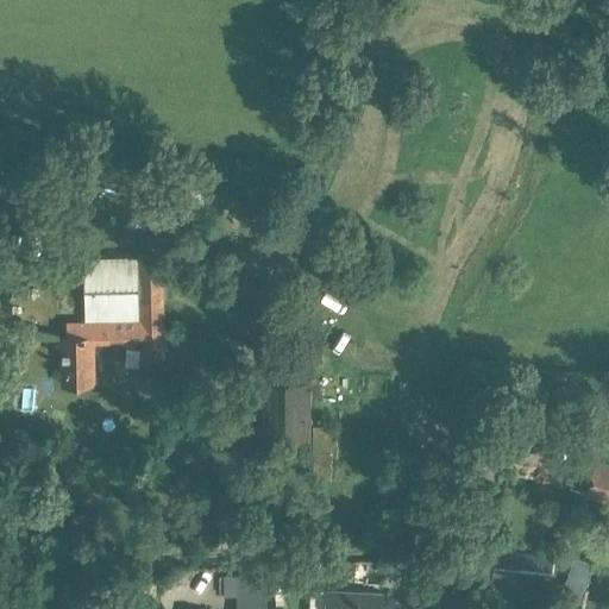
[(1,183),(1,184),(1,186),(1,188),(1,189),(2,190),(2,192),(4,193),(4,194),(5,195),(6,196),(7,198),(8,199),(10,199),(11,200),(12,200),(13,201),(14,201),(17,201),(18,201),(19,201),(20,201),(22,201),(24,200),(25,200),(26,199),(27,199),(29,198),(30,196),(30,195),(31,194),(32,193),(32,192),(33,190),(33,189),(35,188),(35,186),(35,184),(35,183),(35,182),(33,181),(33,179),(32,177),(32,176),(31,175),(30,174),(30,173),(29,171),(27,171),(26,170),(25,170),(24,169),(22,169),(20,168),(19,168),(18,168),(16,168),(14,168),(13,169),(12,169),(11,169),(10,170),(8,171),(7,171),(6,173),(5,174),(4,175),(4,176),(2,177),(2,179),(1,181),(1,182),(1,183)]
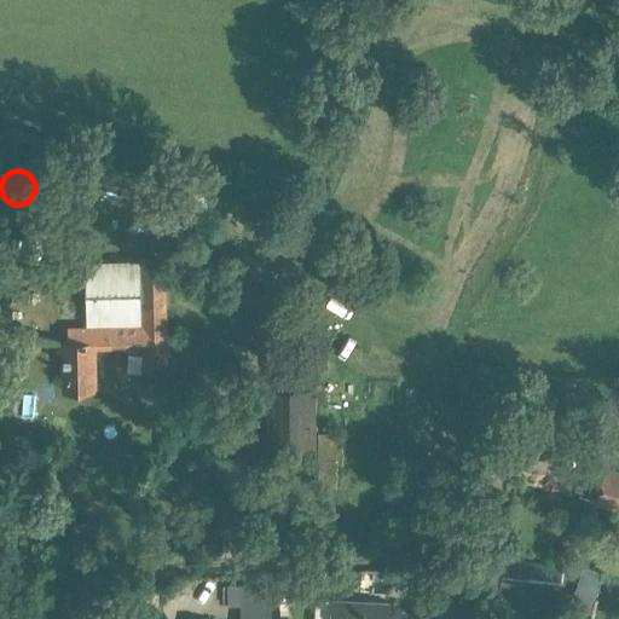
[(0,271),(0,270),(3,270),(4,258),(16,259),(41,261),(44,238),(18,236),(0,232),(0,271)]
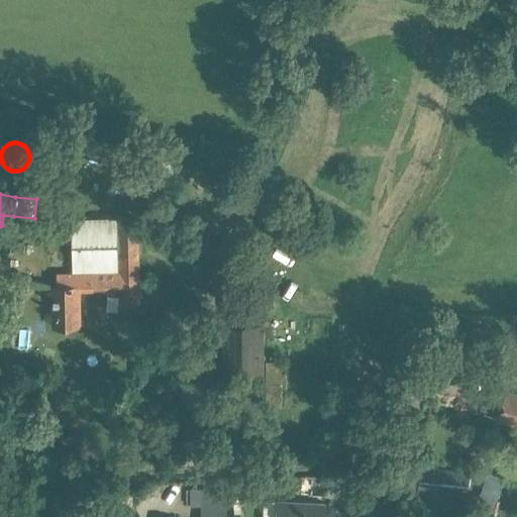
[(119,219),(119,271),(119,273),(57,274),(57,286),(52,286),(52,326),(80,326),(79,292),(119,292),(119,304),(138,304),(137,219),(119,219)]
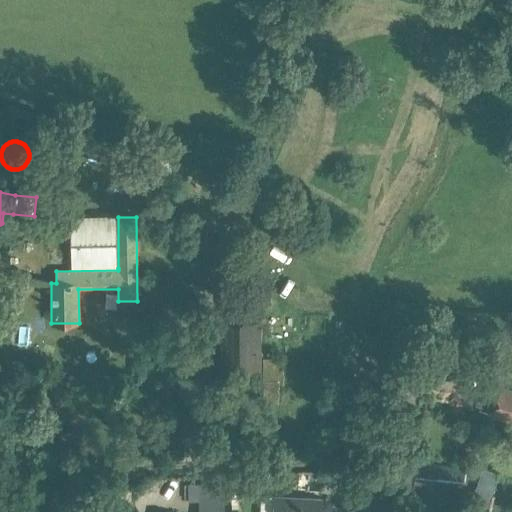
[(118,268),(118,217),(72,217),(73,269),(118,268)]
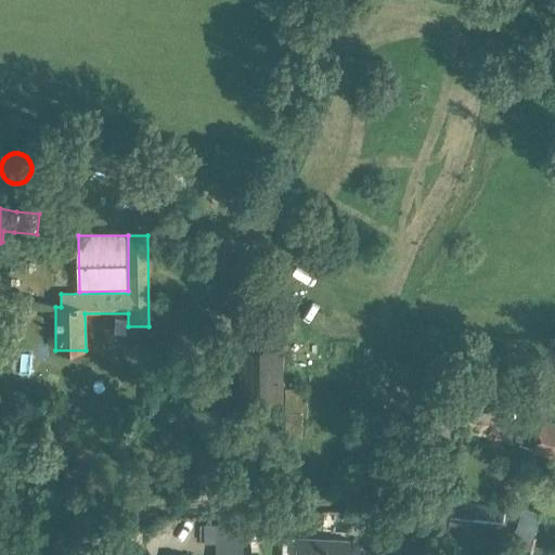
[(283,348),(239,348),(240,408),(284,408),(283,348)]
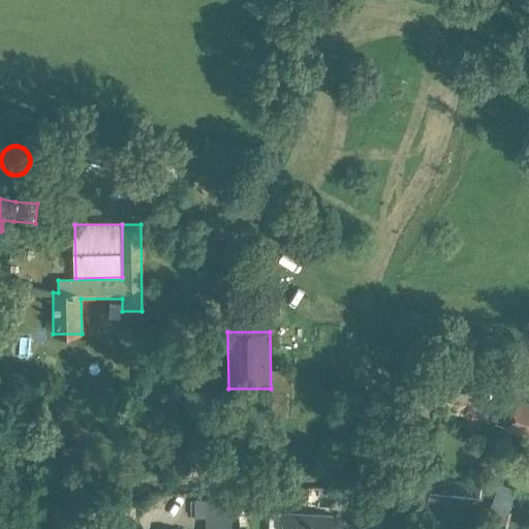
[(287,371),(273,371),(273,413),(288,413),(287,395),(293,395),(293,382),(287,382),(287,371)]
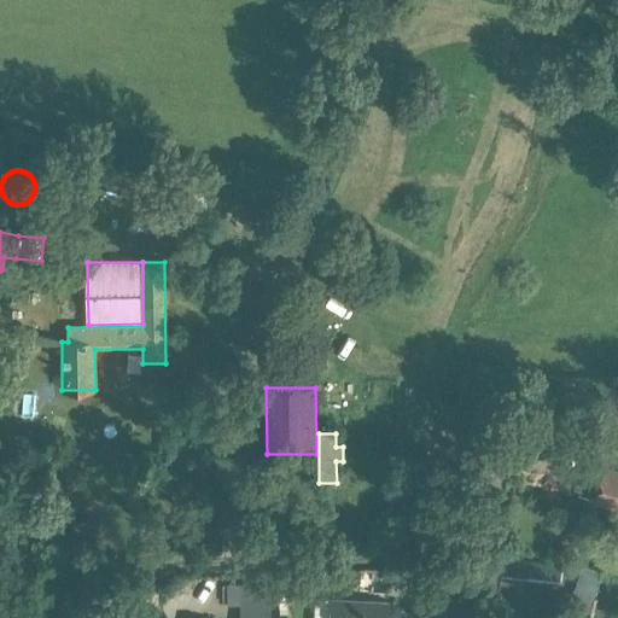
[(617,509),(617,470),(605,466),(594,503),(617,509)]
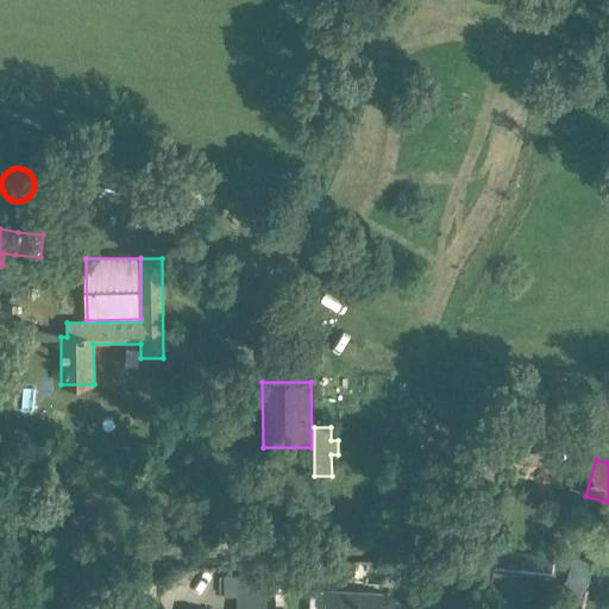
[(496,550),(491,583),(531,588),(532,575),(551,577),(553,557),(496,550)]
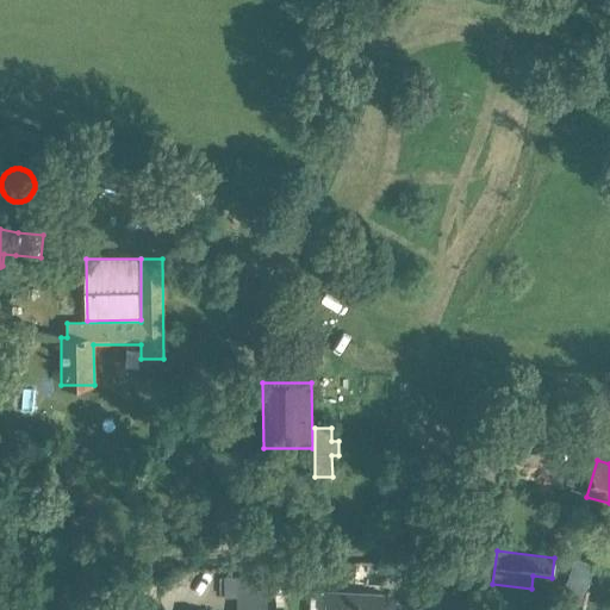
[(268,609),(267,576),(221,576),(221,577),(221,597),(237,597),(237,609),(268,609)]
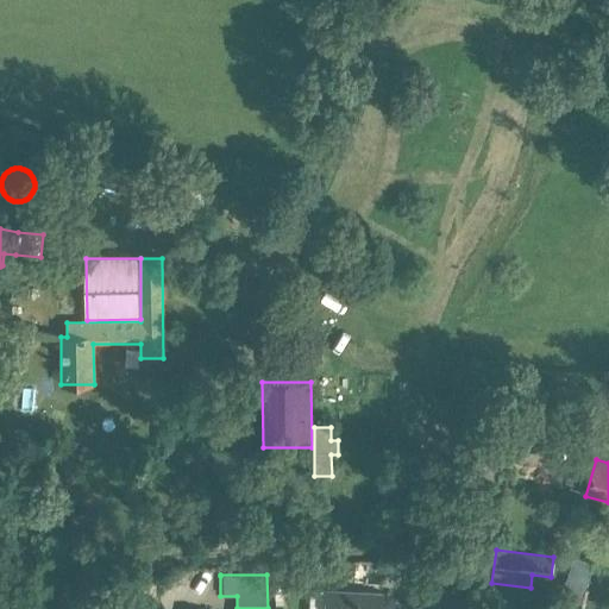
[(456,608),(457,582),(416,583),(416,608),(456,608)]
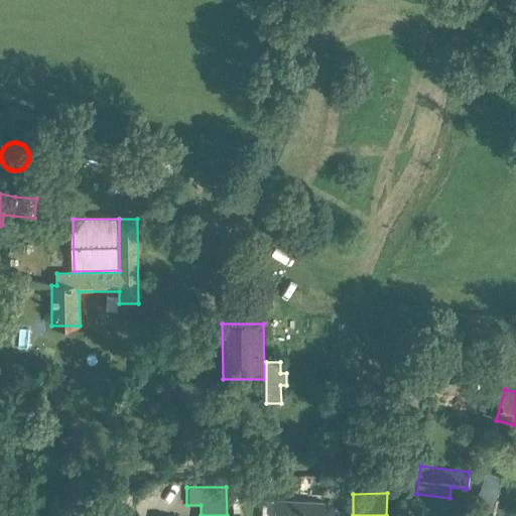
[(263,500),(262,515),(324,515),(325,503),(278,500),(278,501),(263,500)]
